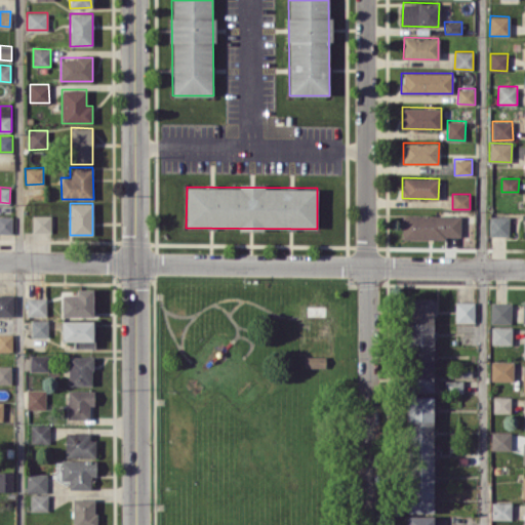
[(50,215),(32,214),(32,233),(50,233),(50,215)]
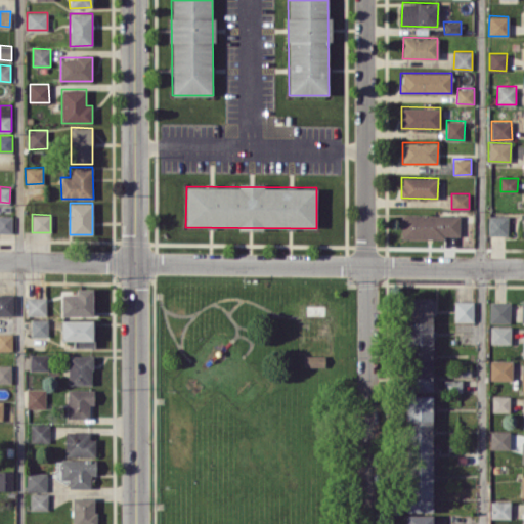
[(459,238),(460,215),(401,214),(401,237),(459,238)]
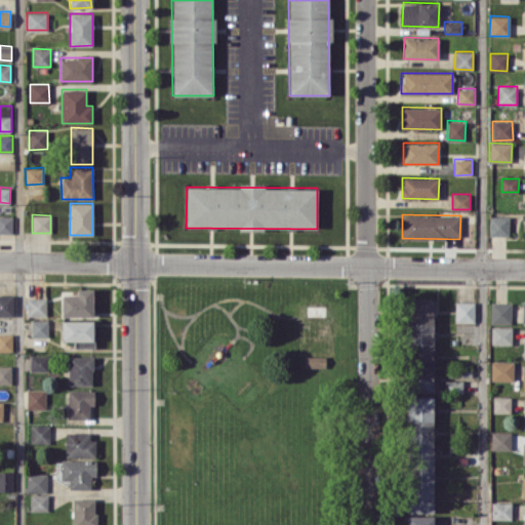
[(12,215),(0,215),(0,233),(12,233),(12,215)]
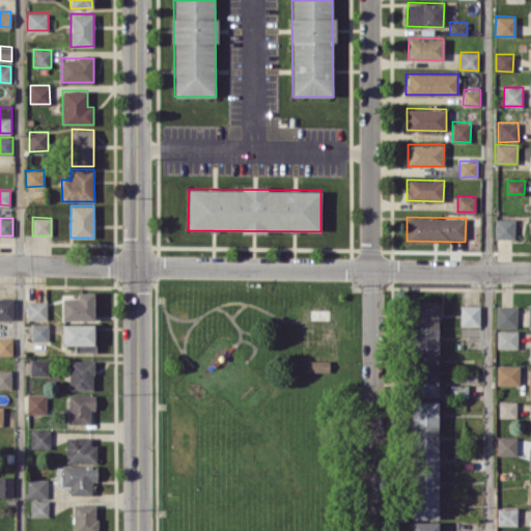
[(495,238),(514,239),(514,218),(495,218),(495,238)]
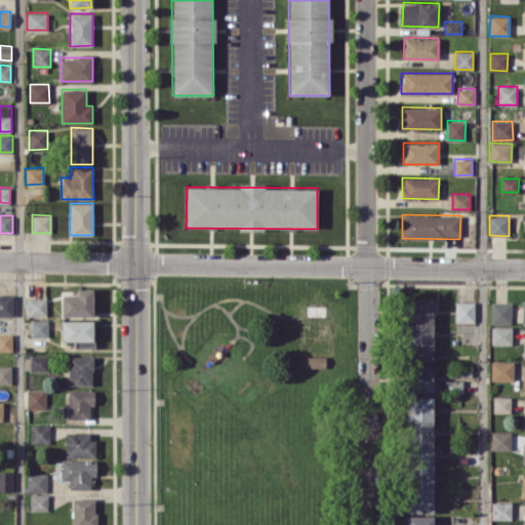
[(93,316),(93,288),(77,288),(77,295),(61,295),(61,316),(93,316)]
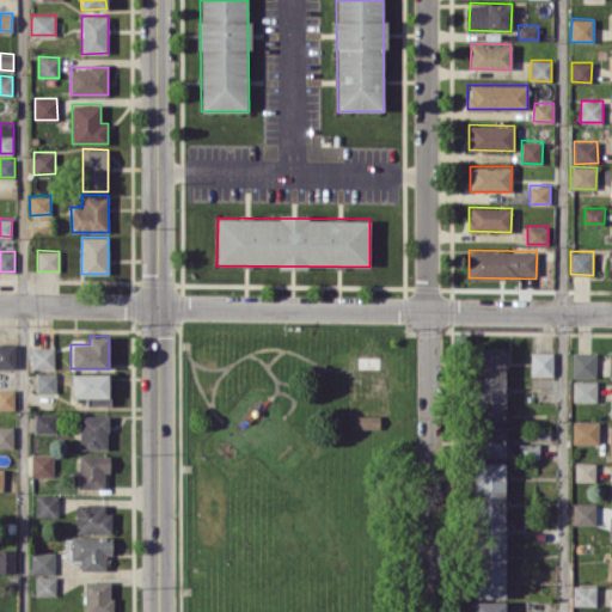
[(0,367),(14,368),(16,344),(0,343),(0,367)]
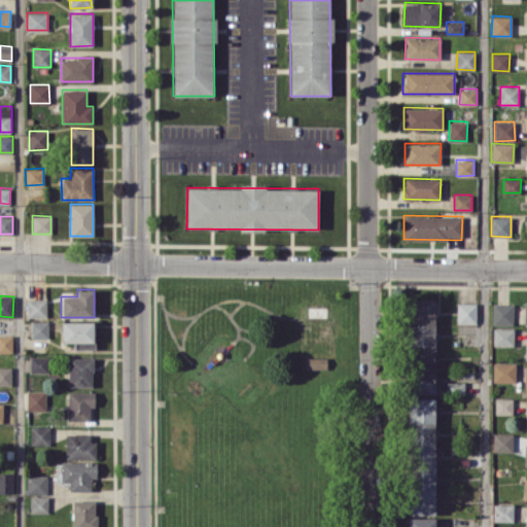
[(46,299),(27,300),(27,317),(46,317),(46,299)]
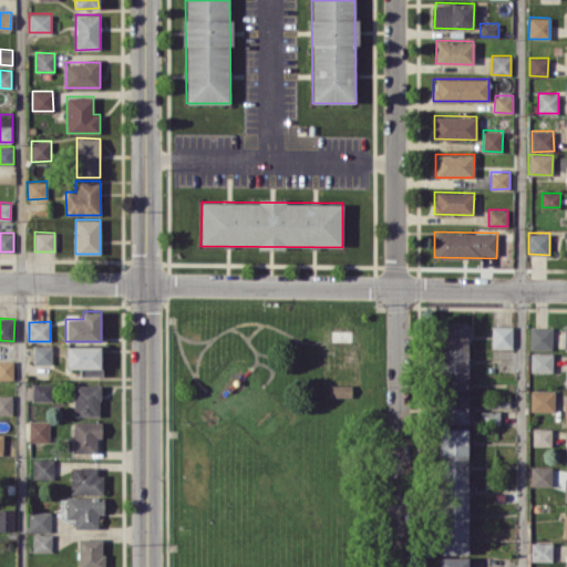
[(468,423),(467,321),(442,322),(443,423),(468,423)]
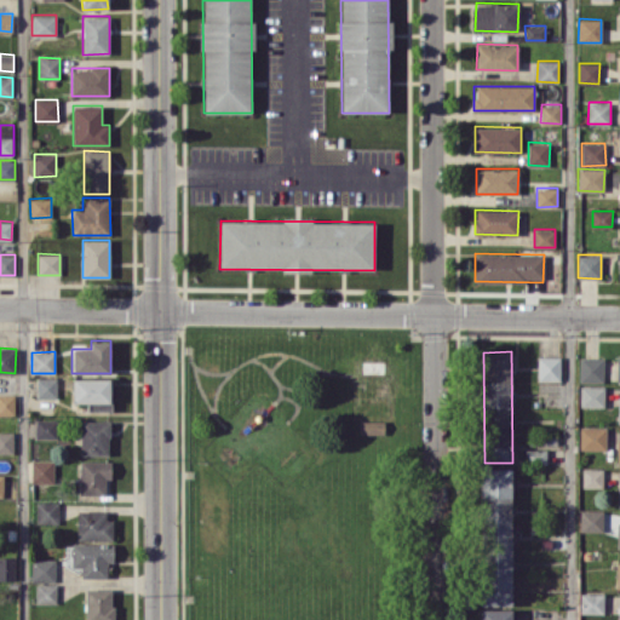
[(560,380),(560,356),(538,356),(538,379),(560,380)]
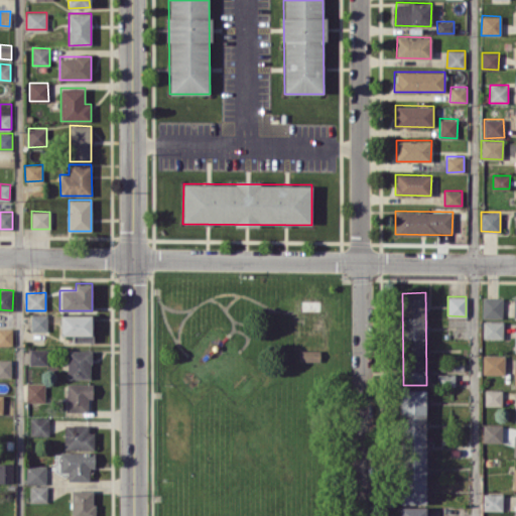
[(502,317),(502,297),(482,297),(482,317),(502,317)]
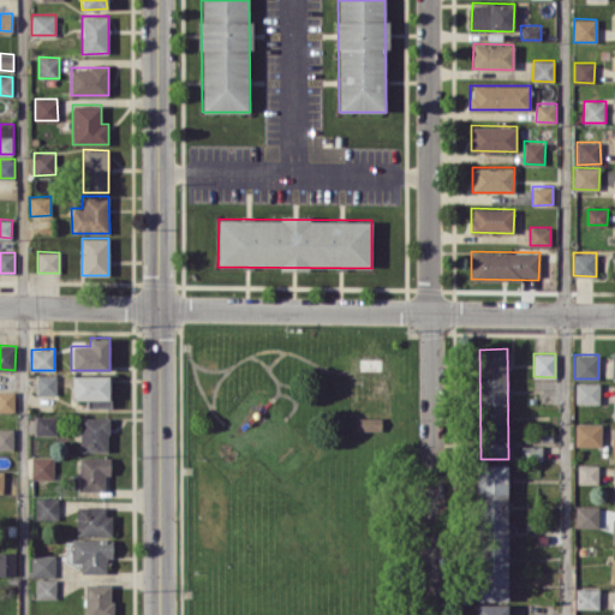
[(359,370),(381,370),(381,359),(359,358),(359,370)]
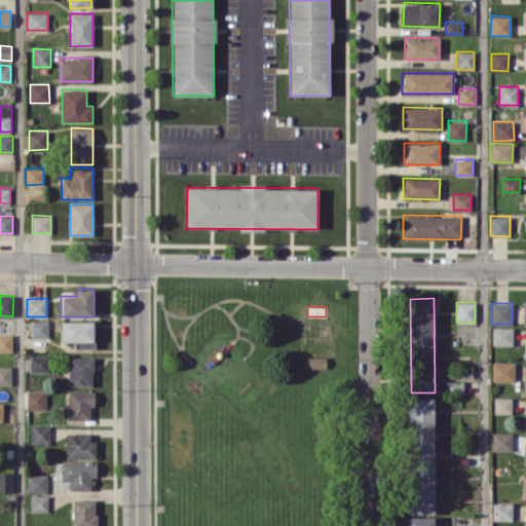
[(48,321),(31,320),(30,337),(48,338),(48,321)]
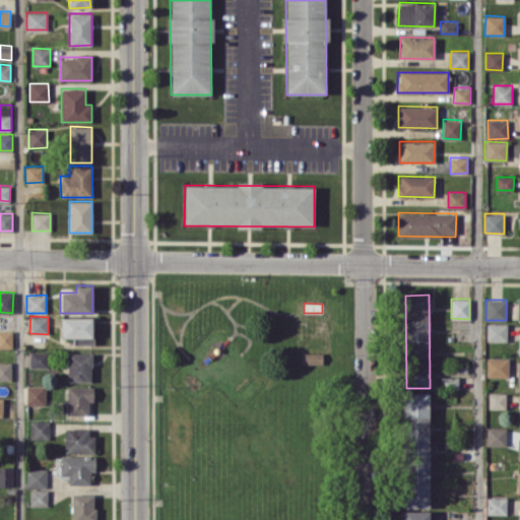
[(92,317),(61,317),(61,337),(73,337),(73,343),(92,343),(92,317)]
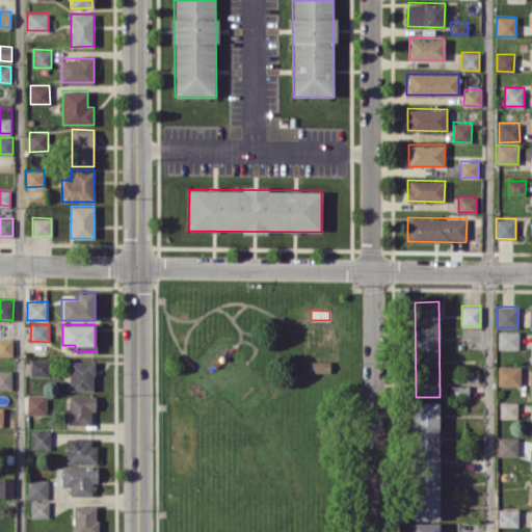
[(517,349),(517,331),(498,331),(498,348),(517,349)]
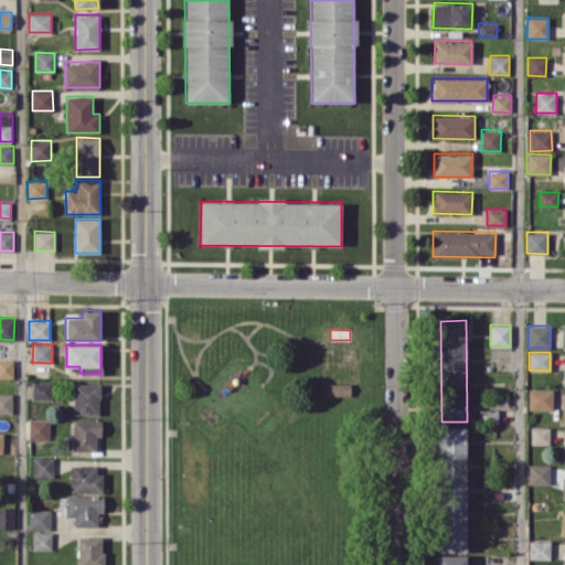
[(0,377),(13,377),(13,359),(0,359),(0,377)]
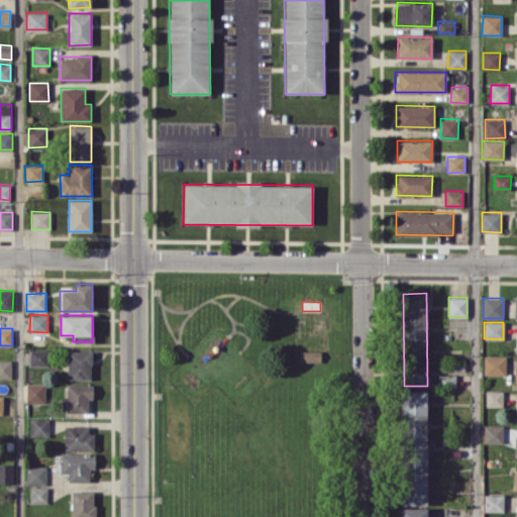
[(29,365),(47,366),(48,349),(29,349),(29,365)]
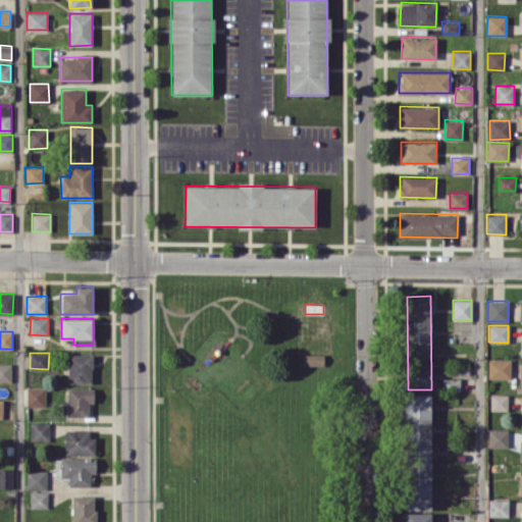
[(68,383),(92,382),(92,354),(67,354),(68,383)]
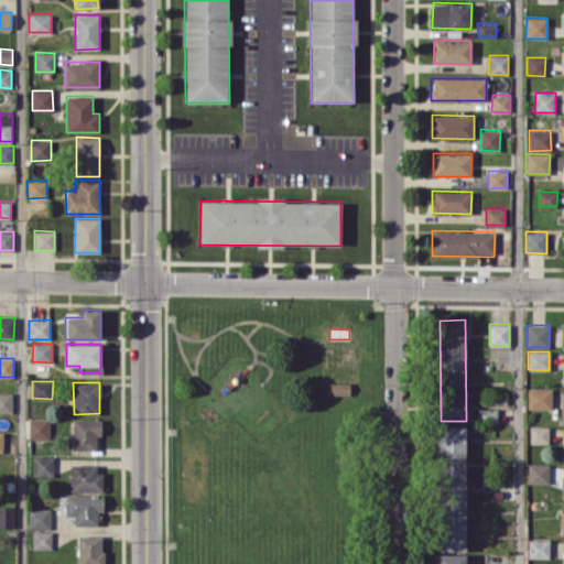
[(328,394),(349,394),(349,382),(328,382),(328,394)]
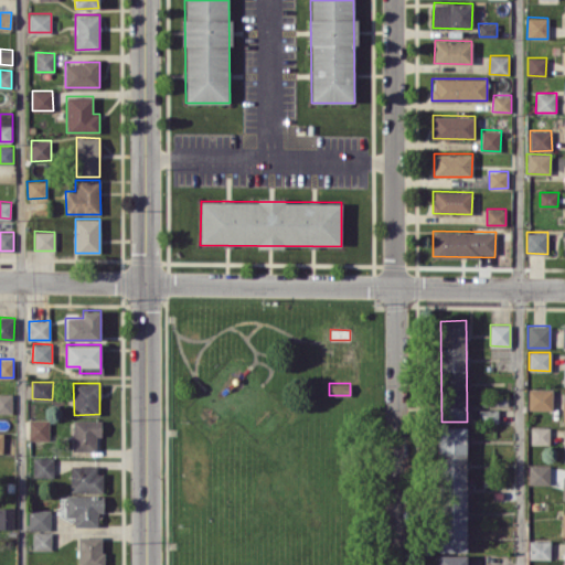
[(553,388),(528,388),(528,409),(553,409),(553,388)]
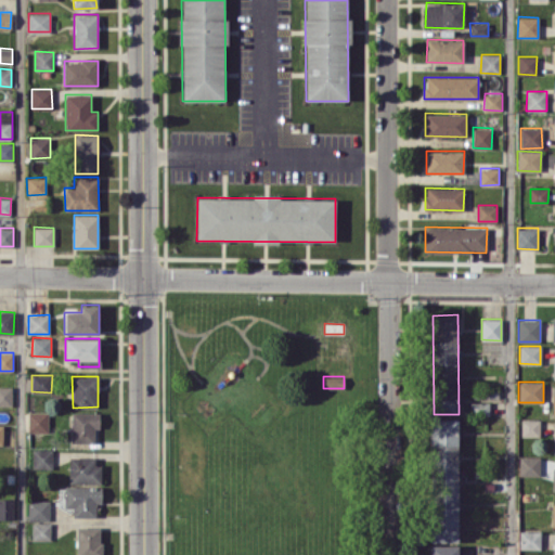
[(0,404),(12,405),(12,386),(0,386),(0,404)]
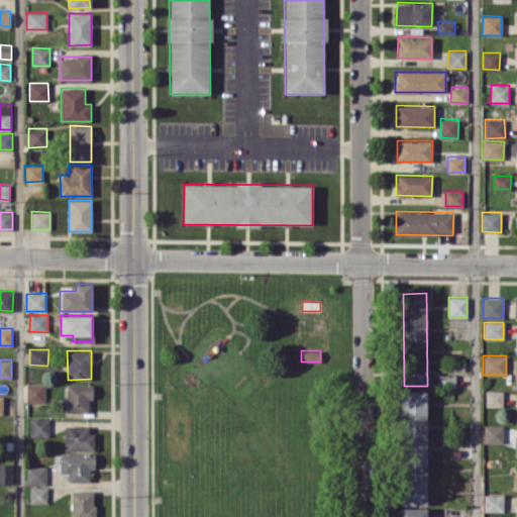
[(26,402),(44,403),(45,383),(26,383),(26,402)]
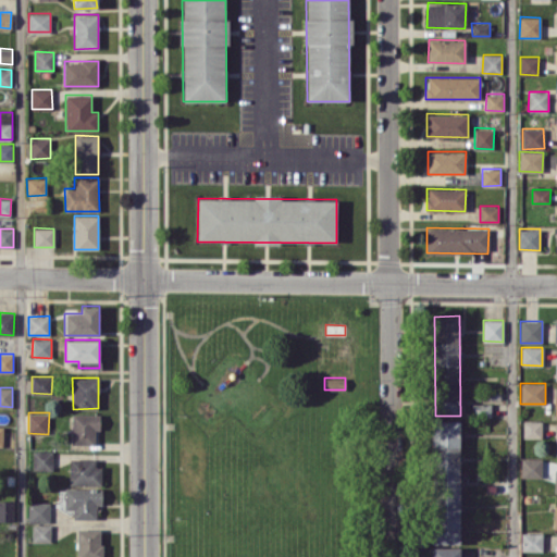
[(100,413),(71,413),(71,445),(94,444),(94,429),(100,429),(100,413)]
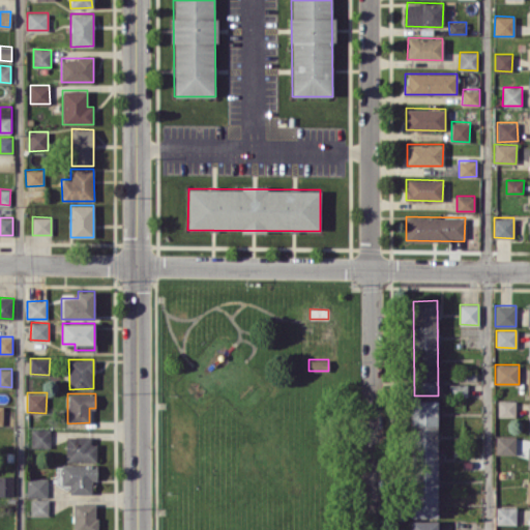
[(436,400),(412,400),(413,518),(438,518),(436,400)]
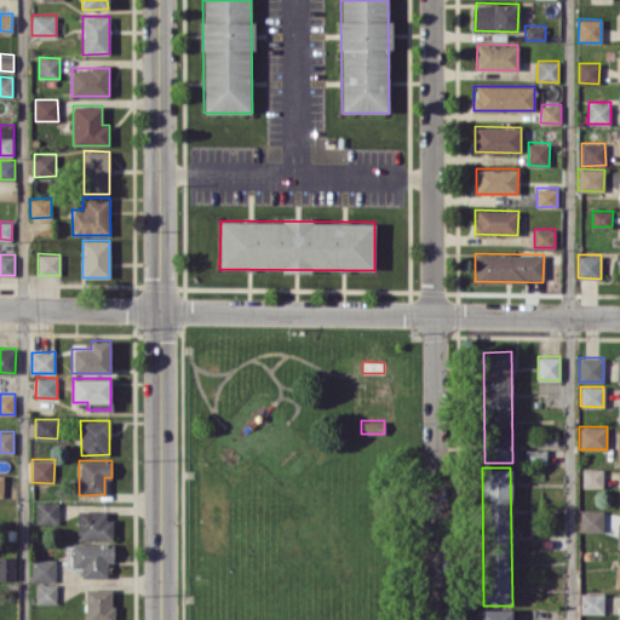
[(581,487),(602,487),(603,469),(583,469),(581,487)]
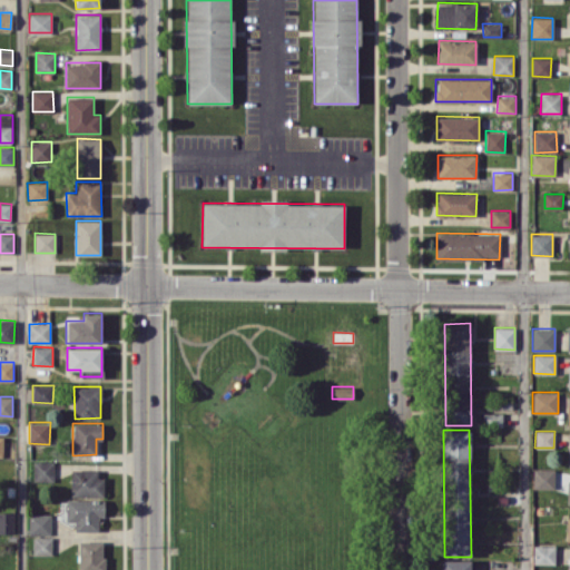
[(33,481),(53,481),(53,460),(32,461),(33,481)]
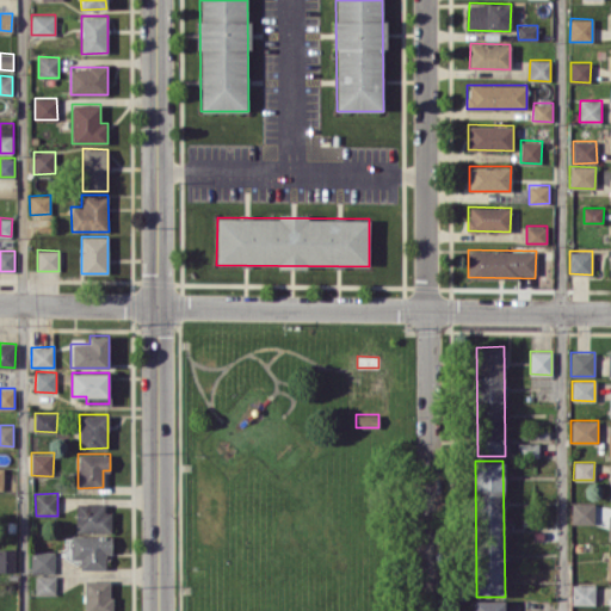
[(75,531),(109,531),(109,504),(76,503),(75,531)]
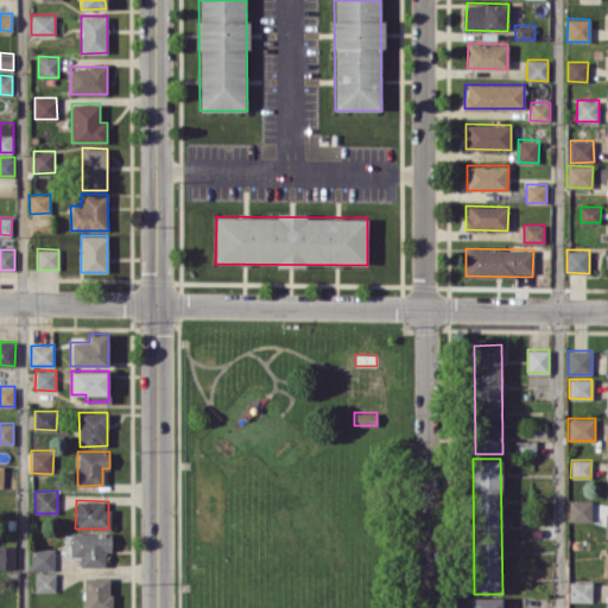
[(591,500),(569,500),(569,520),(590,521),(591,500)]
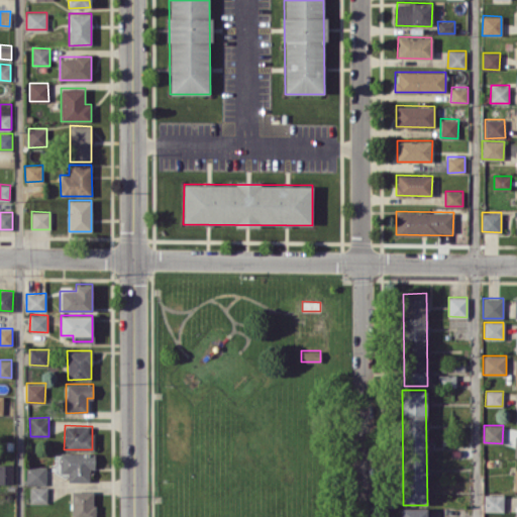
[(68,482),(90,481),(90,468),(95,468),(95,452),(59,453),(60,473),(68,473),(68,482)]
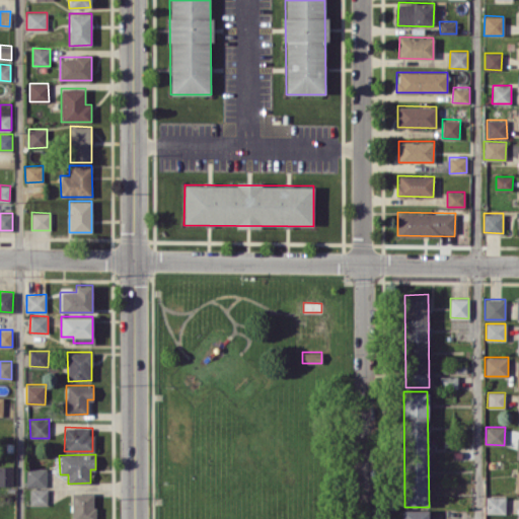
[(0,485),(13,486),(13,466),(0,466),(0,485)]
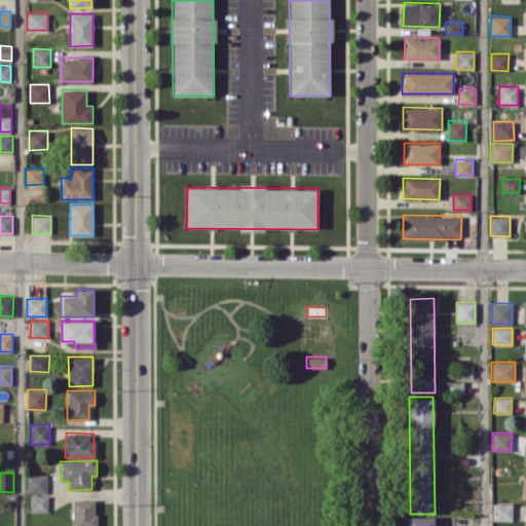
[(46,475),(27,474),(26,493),(46,493),(46,475)]
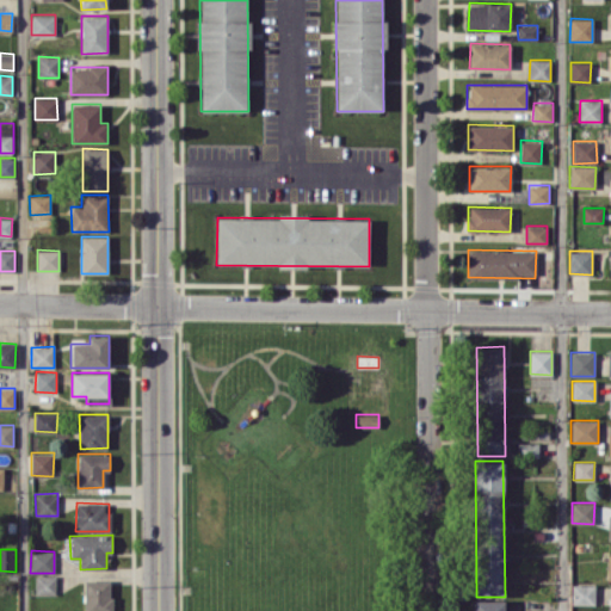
[(56,575),(36,575),(35,594),(55,594),(56,575)]
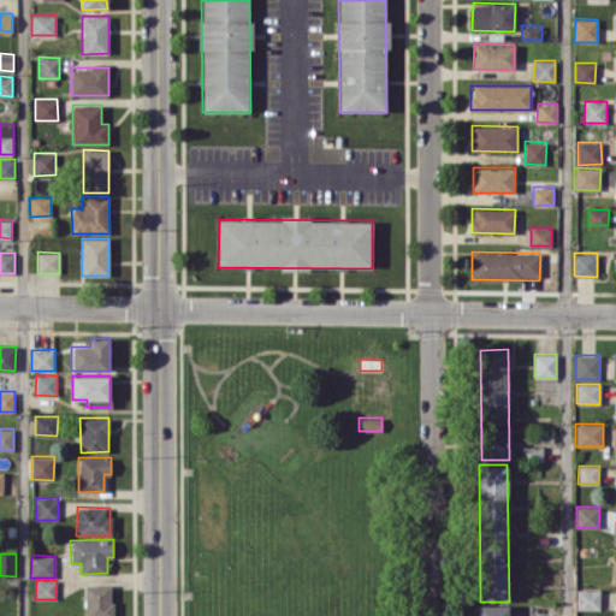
[(111,615),(113,585),(84,584),(83,615),(111,615)]
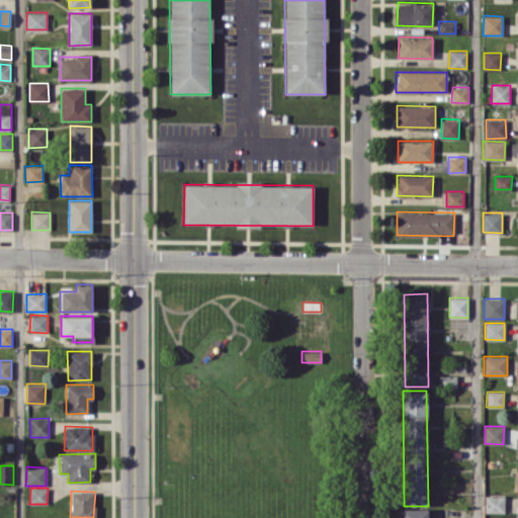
[(485,512),(504,512),(504,496),(485,495),(485,512)]
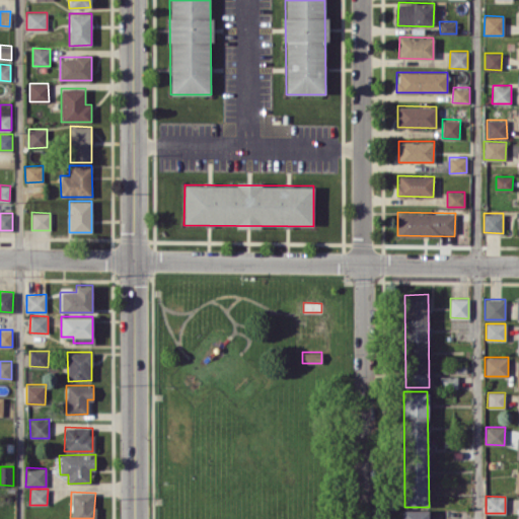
[(428,518),(429,509),(402,509),(402,518),(428,518)]
